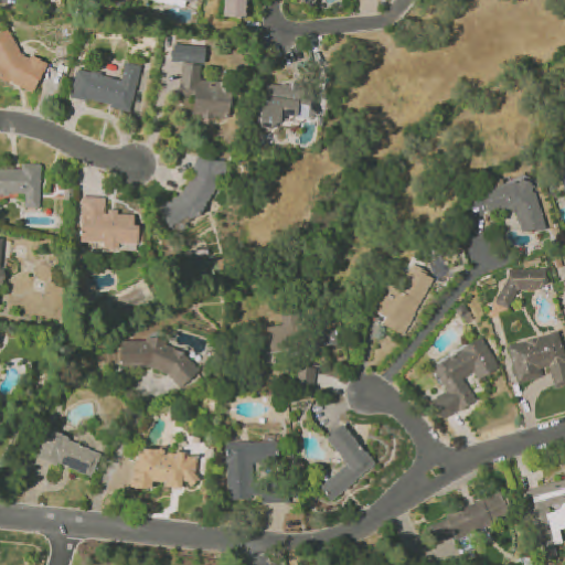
[(225,0),(224,17),(245,19),(246,0),(225,0)]
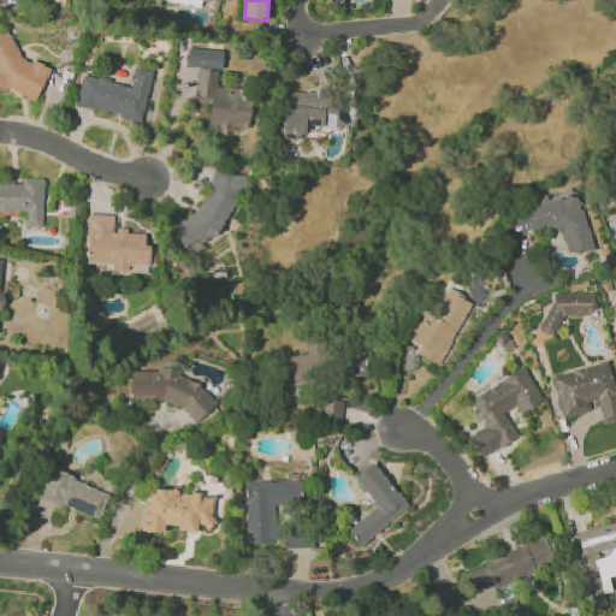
[(0,84),(36,102),(52,69),(34,60),(24,64),(10,31),(0,35),(0,84)]
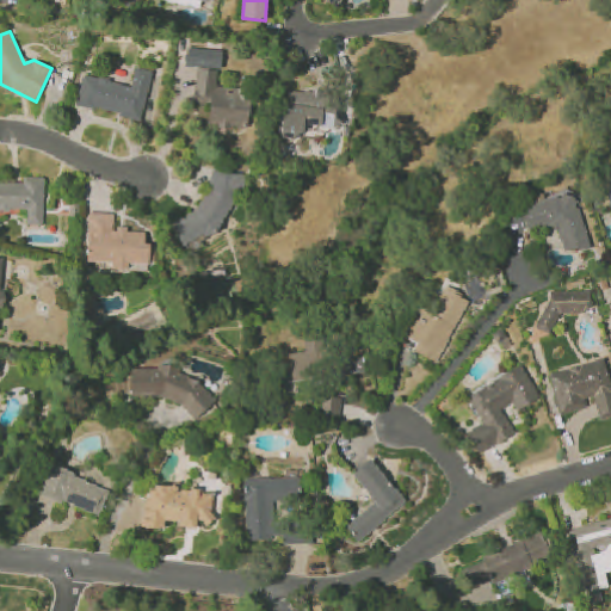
[(222,50),(187,48),(185,67),(197,68),(195,103),(210,105),(209,127),(247,130),(251,90),(218,87),(222,50)]
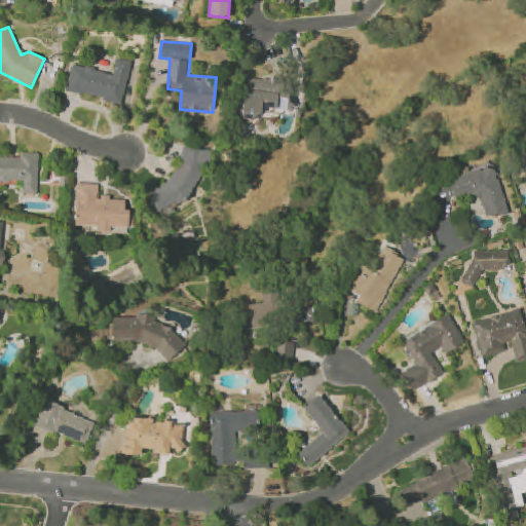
[(122,104),(132,61),(117,58),(113,74),(73,65),(67,90),(122,104)]
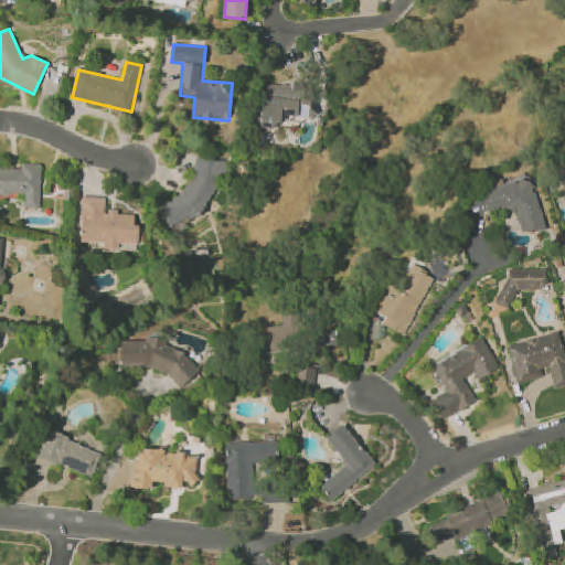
[(260,126),(280,126),(280,117),(311,118),(311,97),(304,97),(304,85),(262,84),(260,126)]
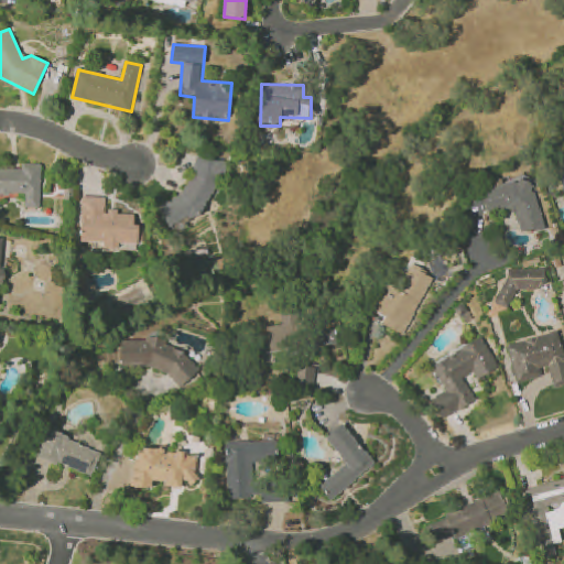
[(41,164),(21,164),(21,169),(0,167),(0,193),(25,195),(25,207),(40,208),(41,164)]
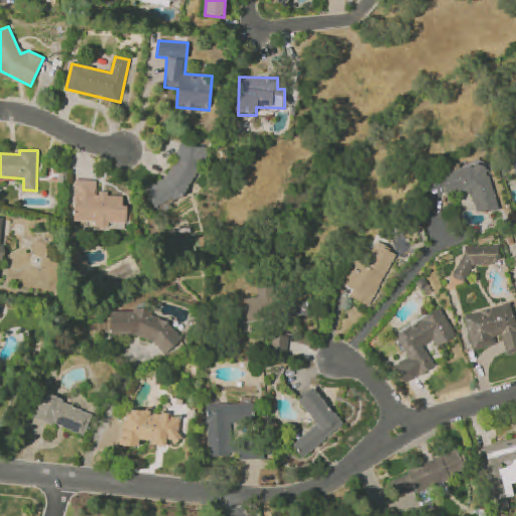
[(470,188),(477,214),(498,208),(486,161),(439,173),(441,182),(430,185),(433,199),(470,188)]
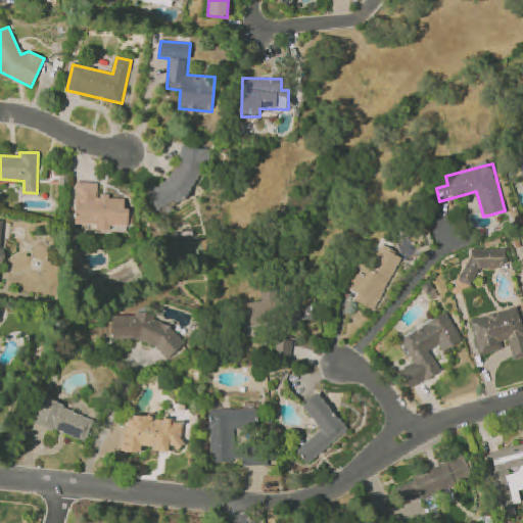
[(98,183),(76,183),(75,226),(128,228),(129,208),(124,208),(125,197),(97,196),(98,183)]
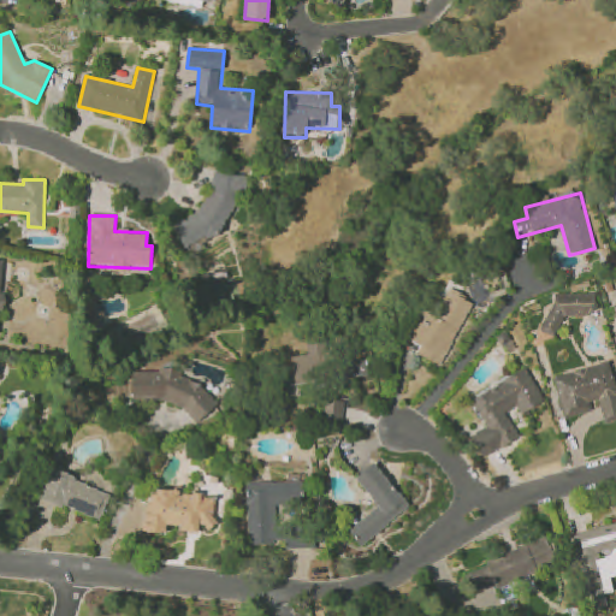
[(474,302),(448,289),(434,315),(425,311),(409,341),(422,347),(418,355),(442,367),(474,302)]
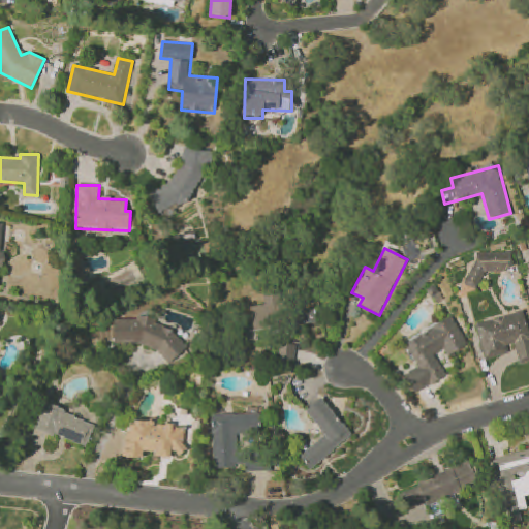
[(480,271),(512,271),(512,252),(470,253),(471,286),(481,286),(480,271)]
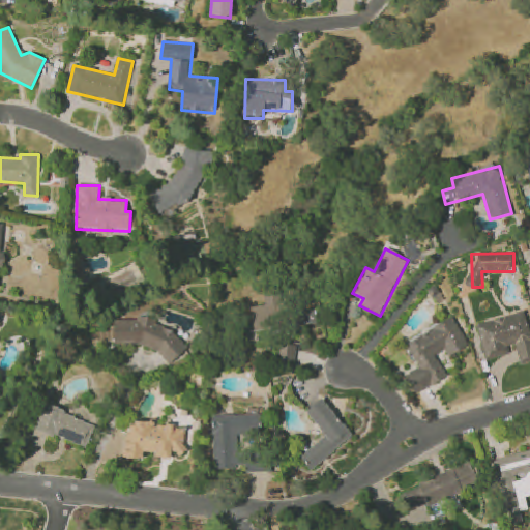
[(529,361),(529,331),(525,312),(476,323),(486,360),(509,354),(507,346),(514,344),(520,364),(529,361)]
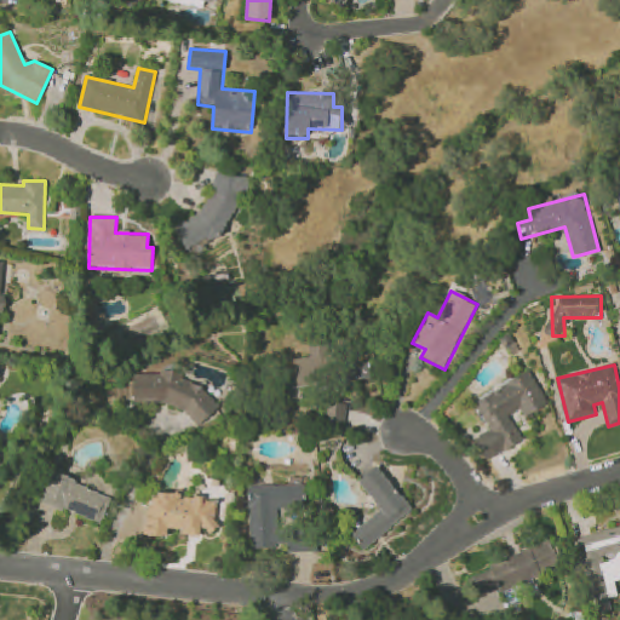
[(484,461),(523,442),(510,415),(521,409),(524,417),(547,405),(530,371),(474,400),(489,430),(474,438),(484,461)]
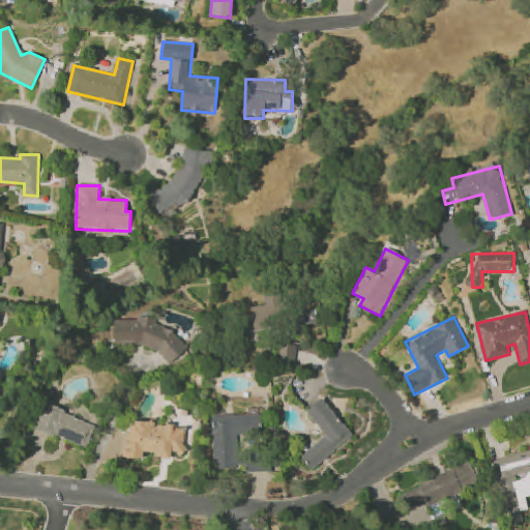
[(114,346),(162,345),(162,360),(181,359),(181,326),(155,327),(155,318),(113,319),(114,346)]
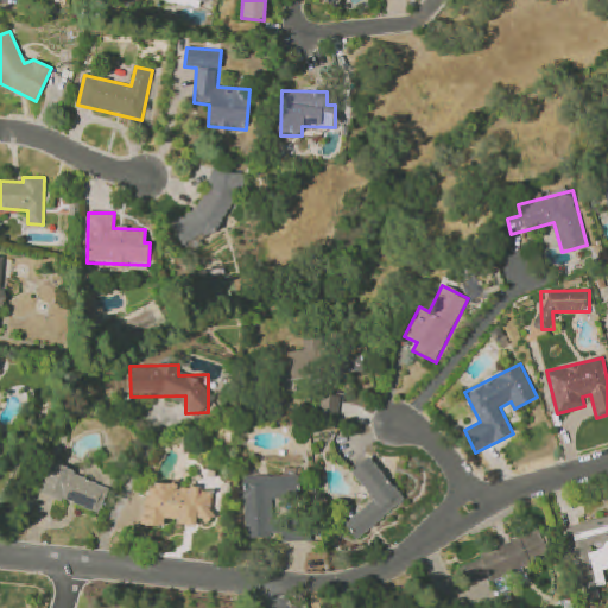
[(340,418),(340,396),(321,394),(321,418),(340,418)]
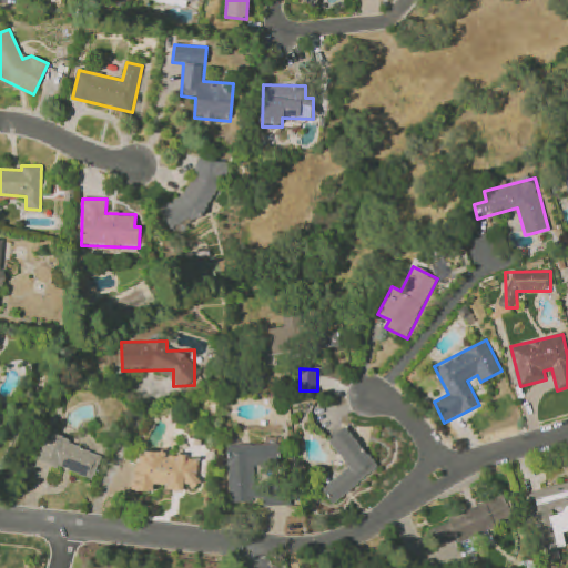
[(332,503),(377,469),(346,426),(327,439),(348,467),(321,488),(332,503)]
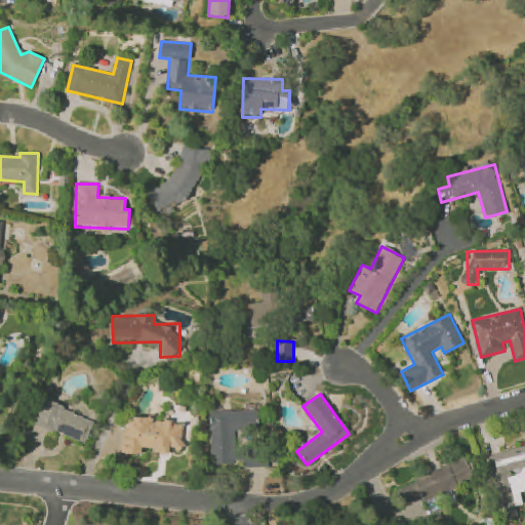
[(34,423),(84,445),(94,420),(44,400),(34,423)]
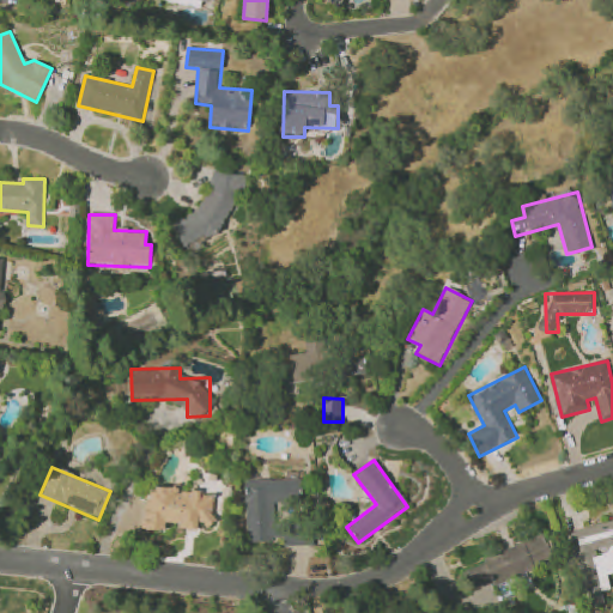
[(244,481),(247,542),(275,541),(274,504),(303,503),(302,479),(244,481)]
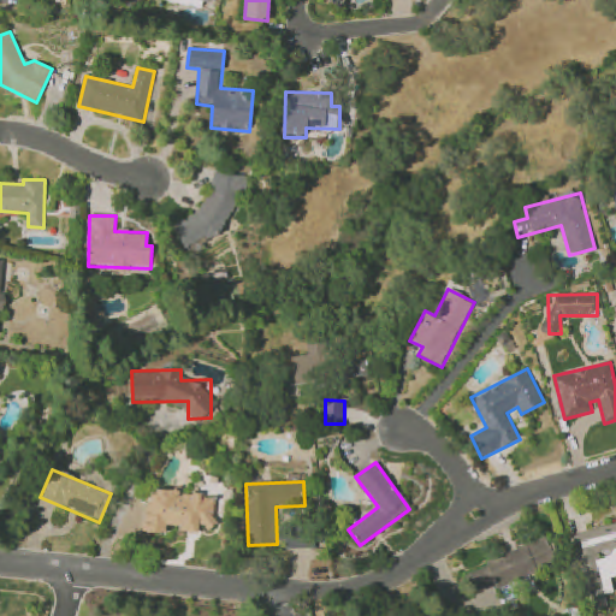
[(217,497),(178,493),(178,492),(148,489),(143,532),(166,534),(167,525),(181,526),(179,532),(199,534),(199,527),(213,528),(217,497)]
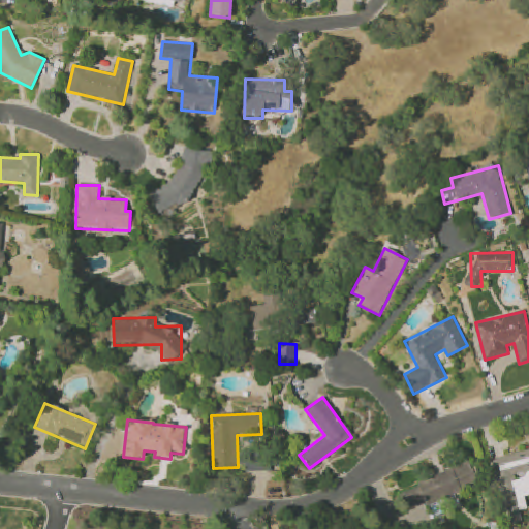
[(528,449),(492,459),(506,524),(521,521),(519,510),(527,508),(523,493),(528,491),(528,449)]
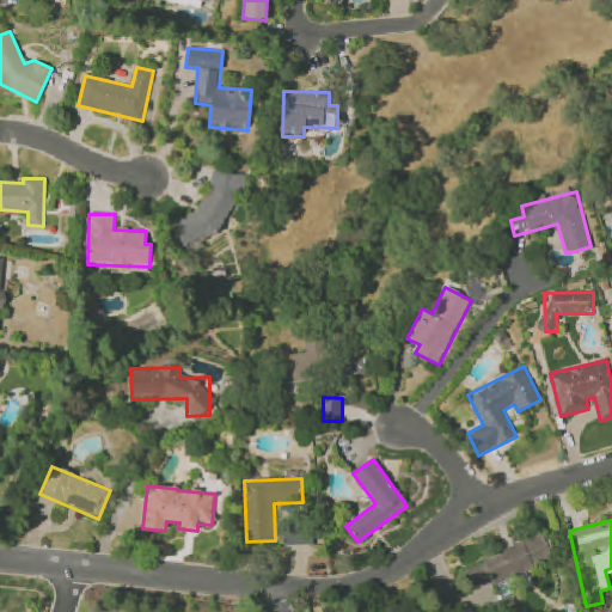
[(471,592),(552,560),(543,534),(461,567),(471,592)]
